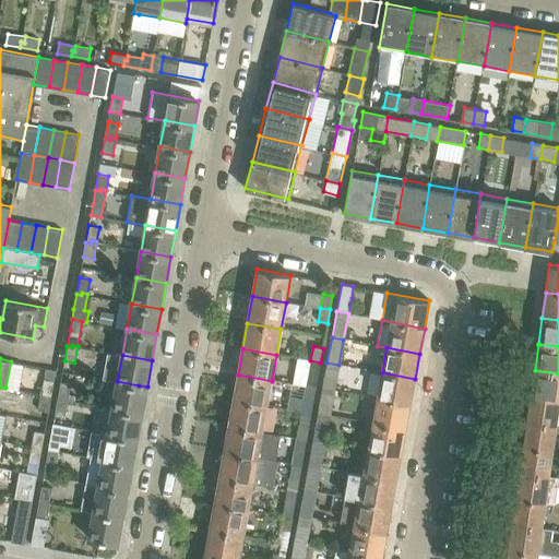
[(316,389),(320,363),(310,360),(306,387),(316,389)]
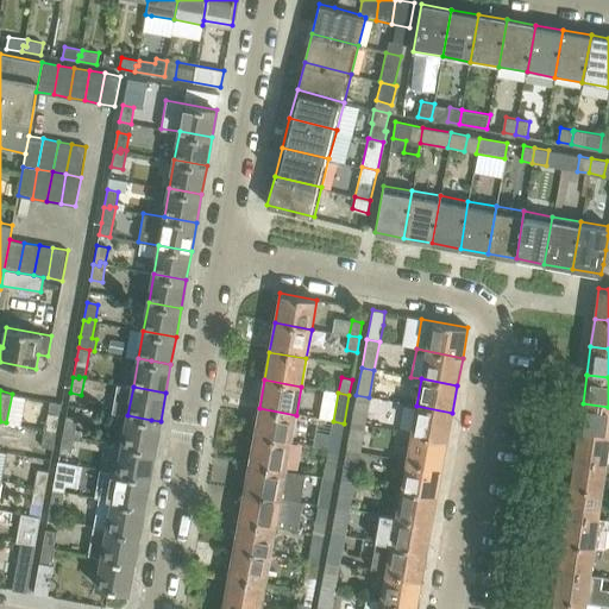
[(22,422),(26,395),(13,394),(10,420),(22,422)]
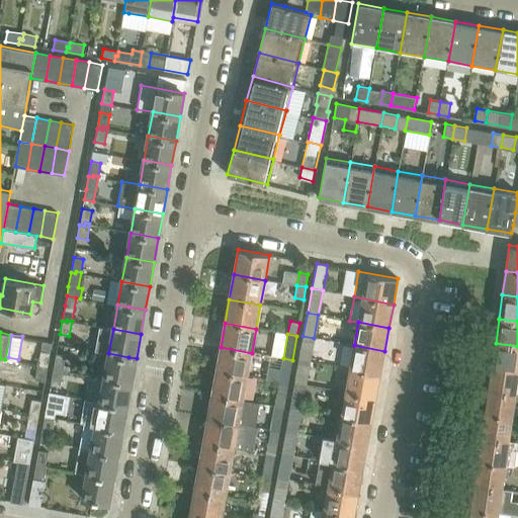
[(303,336),(298,360),(310,362),(314,338),(303,336)]
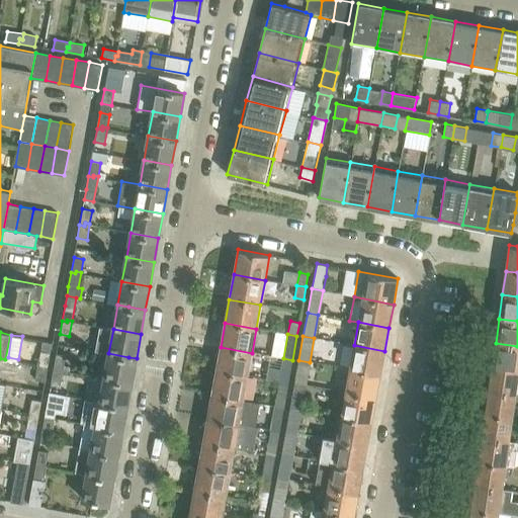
[(517,346),(496,343),(492,367),(517,370),(517,346)]
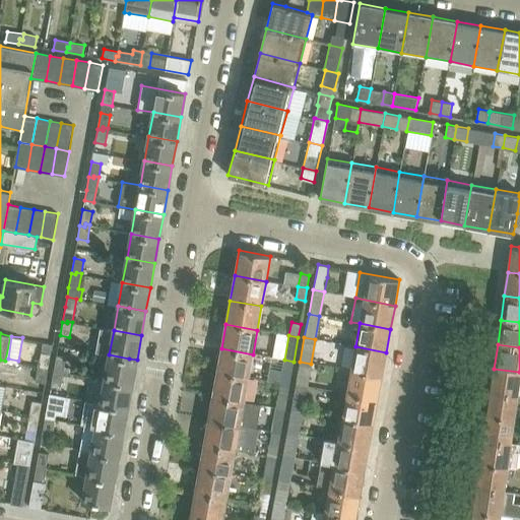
[(355,346),(350,372),(382,377),(386,352),(355,346)]
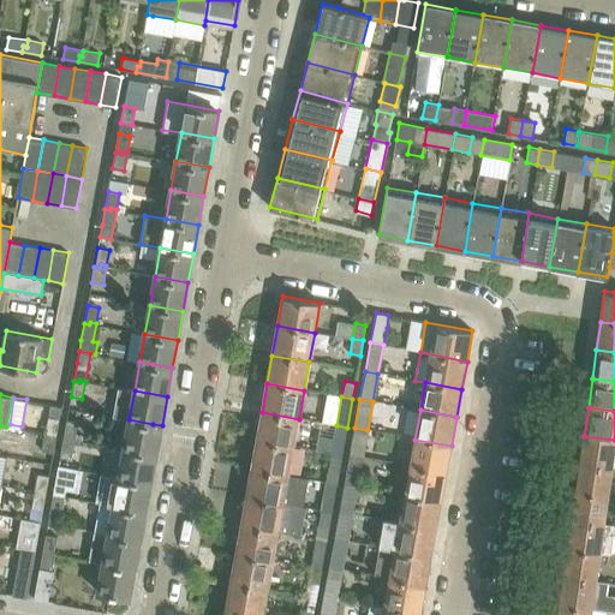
[(299,419),(262,412),(257,440),(294,447),(299,419)]
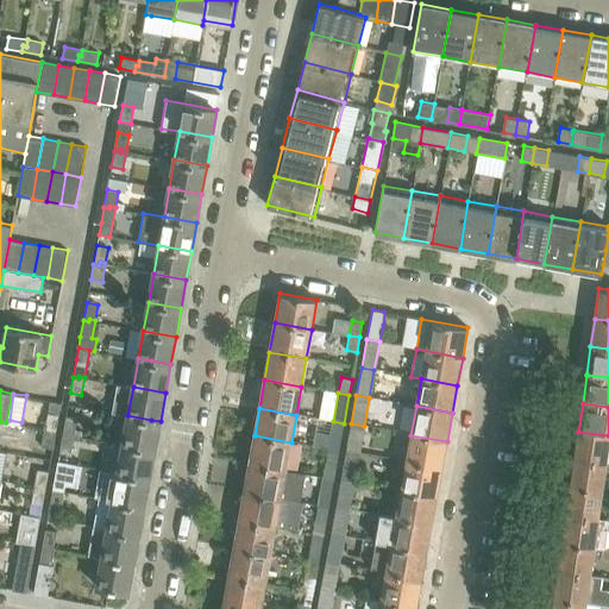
[(50,429),(56,429),(58,414),(48,413),(44,431),(50,432),(50,429)]
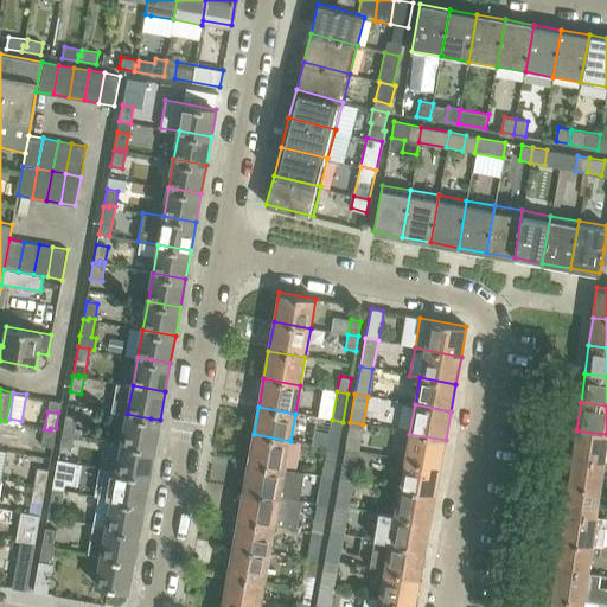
[(65,414),(62,433),(68,434),(69,430),(74,432),(77,416),(65,414)]
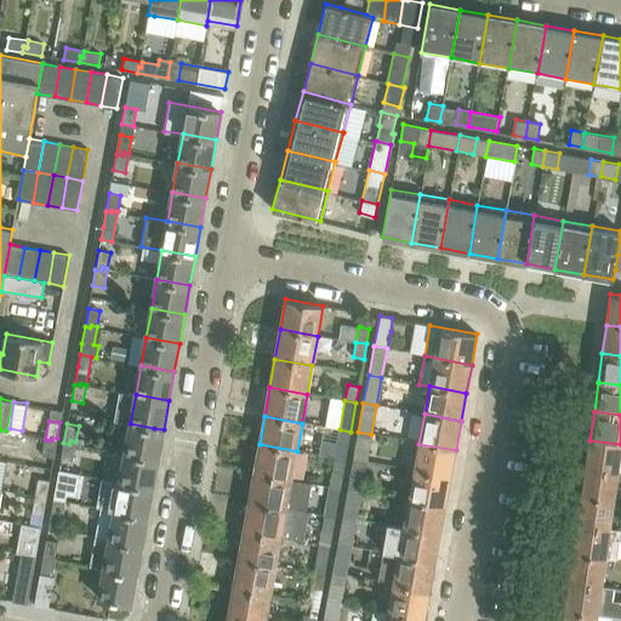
[(125,453),(158,459),(164,429),(154,428),(130,423),(125,453)]
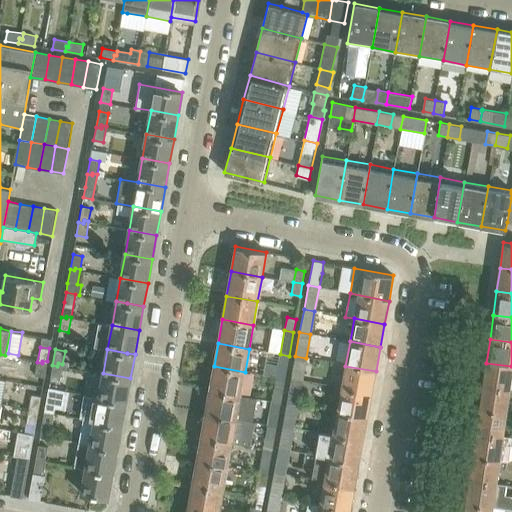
[(275,378),(285,379),(289,356),(280,354),(275,378)]
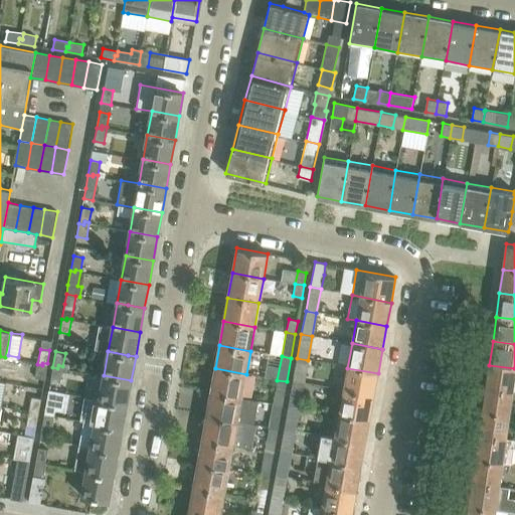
[(297,358),(293,381),(304,383),(308,360),(297,358)]
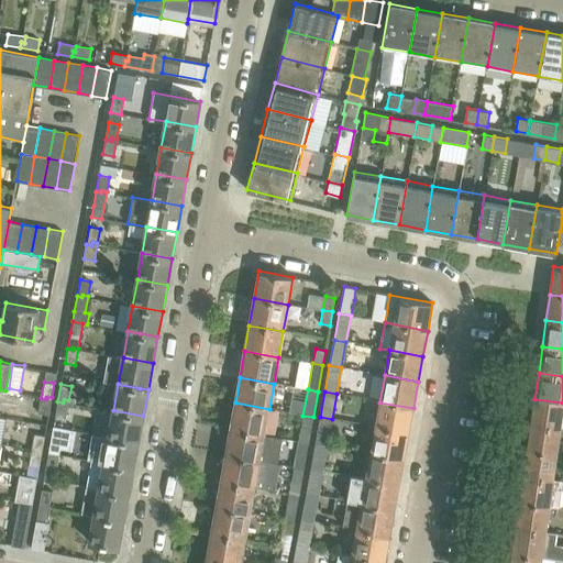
[(48,415),(52,397),(46,397),(46,399),(41,398),(39,412),(48,415)]
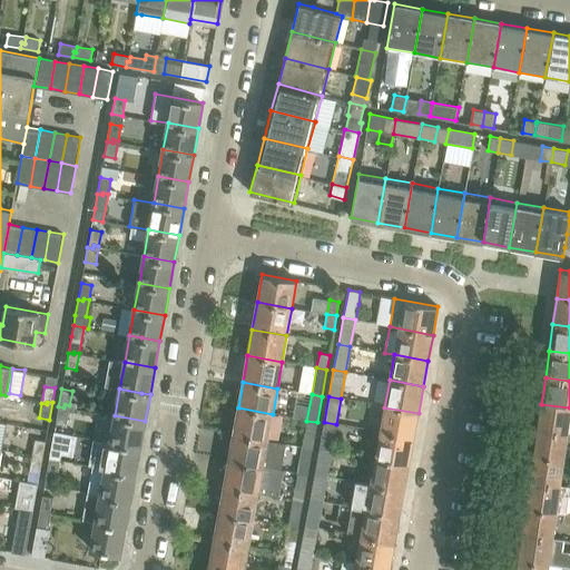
[(67,423),(69,405),(65,404),(64,408),(58,406),(56,421),(67,423)]
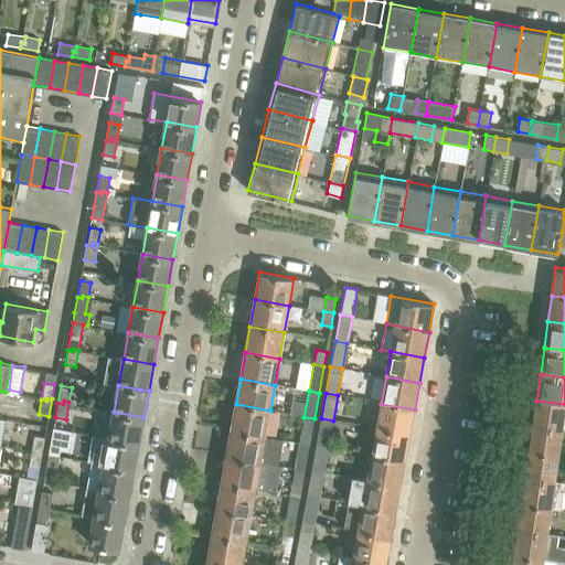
[(564,404),(536,401),(533,426),(564,430),(564,404)]
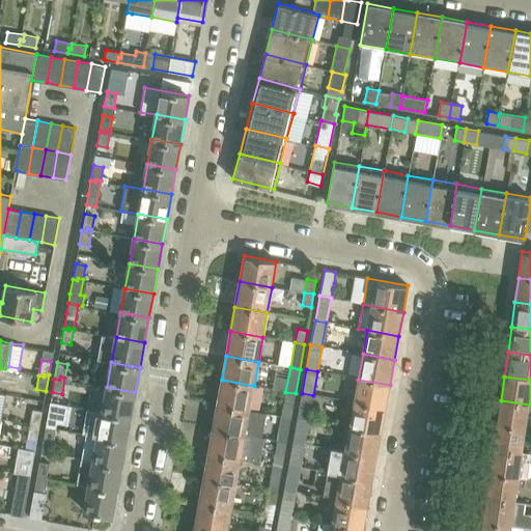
[(254,386),(222,380),(217,404),(249,411),(254,386)]
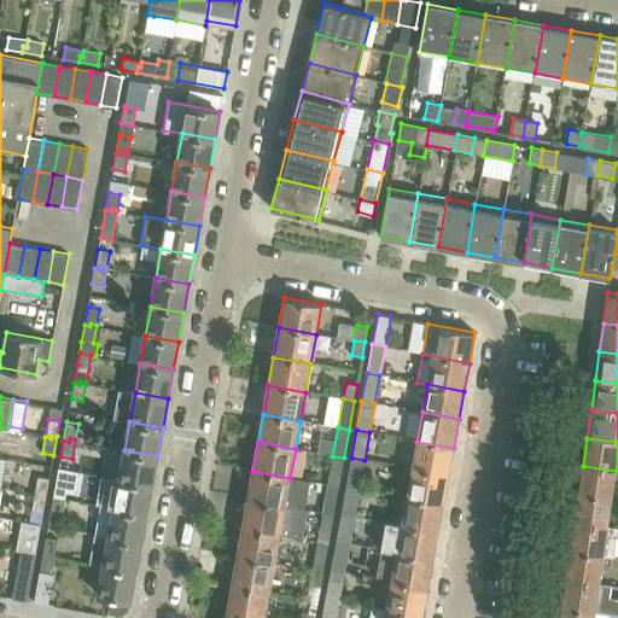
[(417,442),(412,468),(448,476),(454,448),(417,442)]
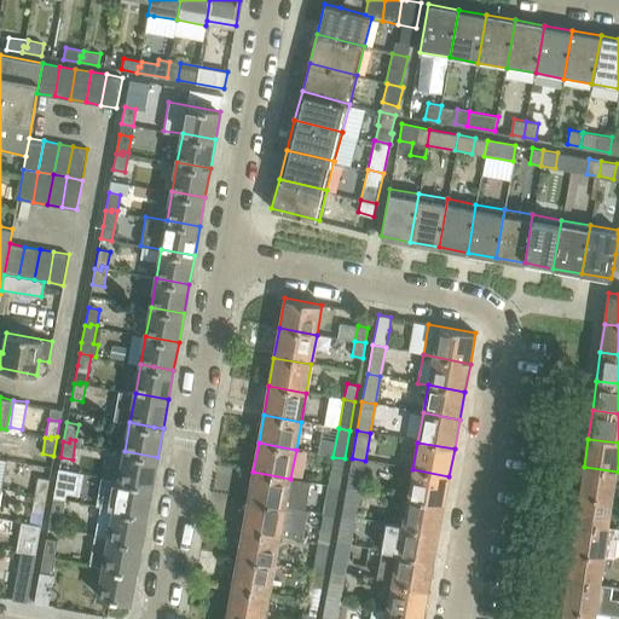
[(152,486),(157,457),(125,451),(120,480),(152,486)]
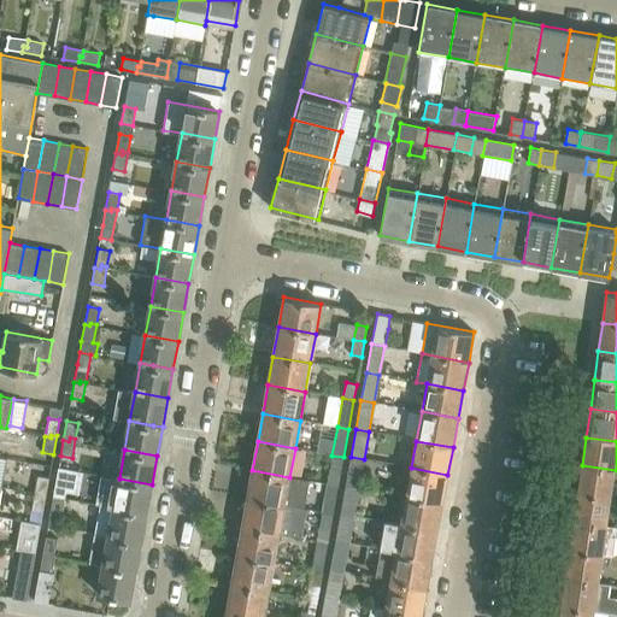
[(338,486),(344,457),(331,456),(327,485),(338,486)]
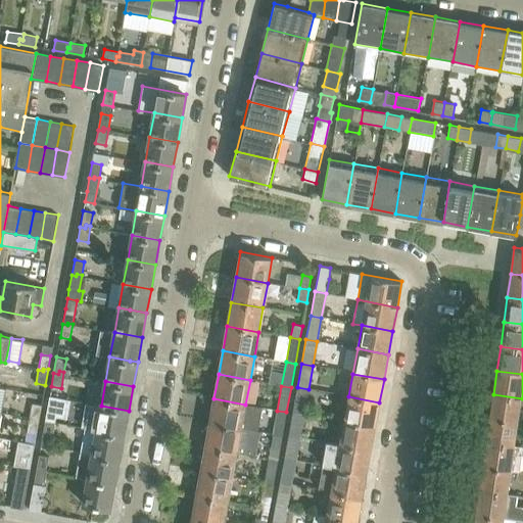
[(297,387),(293,411),(303,413),(308,389),(297,387)]
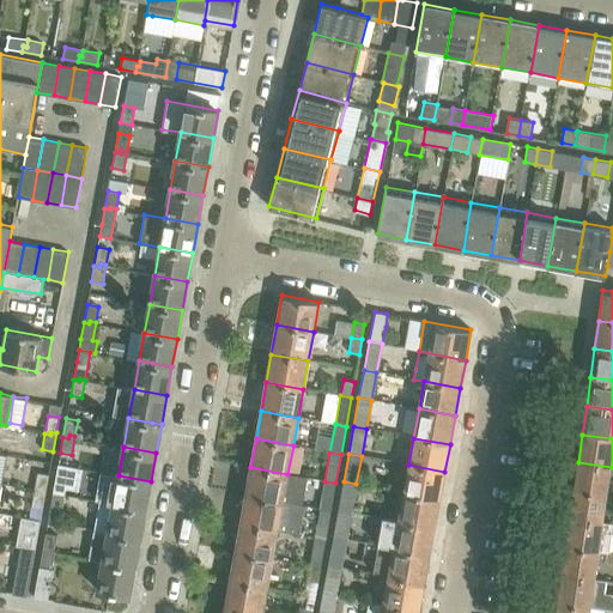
[(612,467),(578,462),(574,491),(606,496),(612,497),(612,467)]
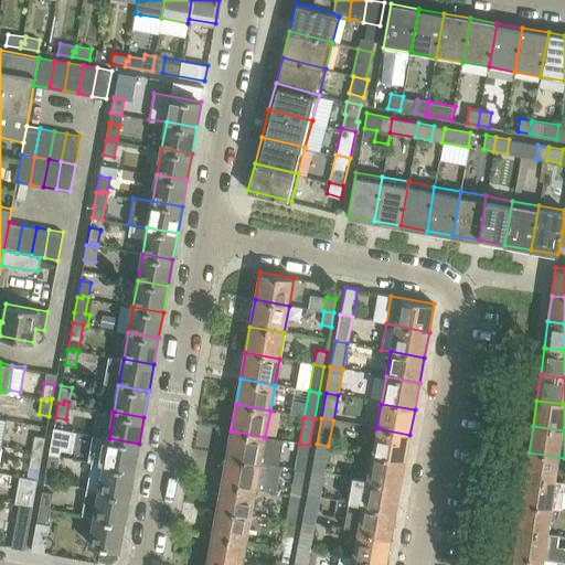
[(376,428),(372,454),(405,460),(409,435),(376,428)]
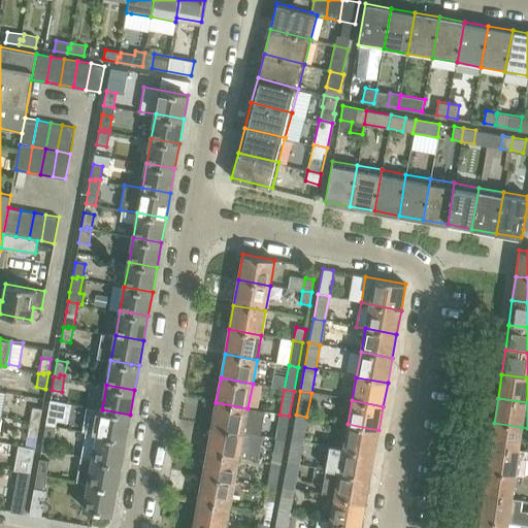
[(264,411),(248,408),(216,402),(211,427),(260,435),(264,411)]
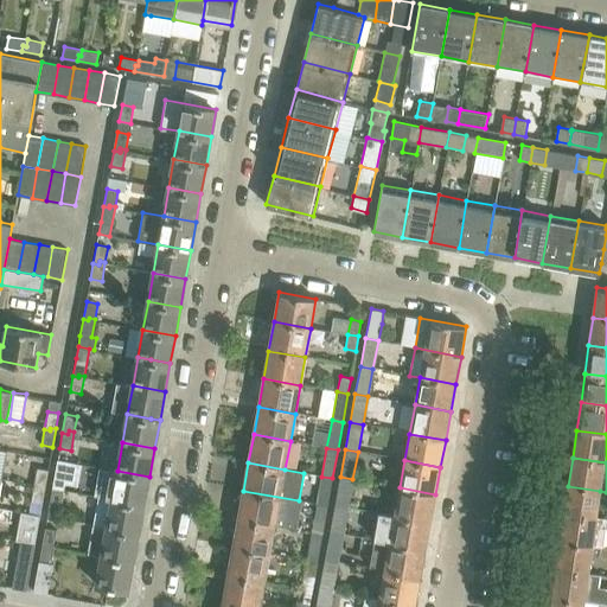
[(39,484),(45,485),(49,470),(37,467),(33,486),(39,487),(39,484)]
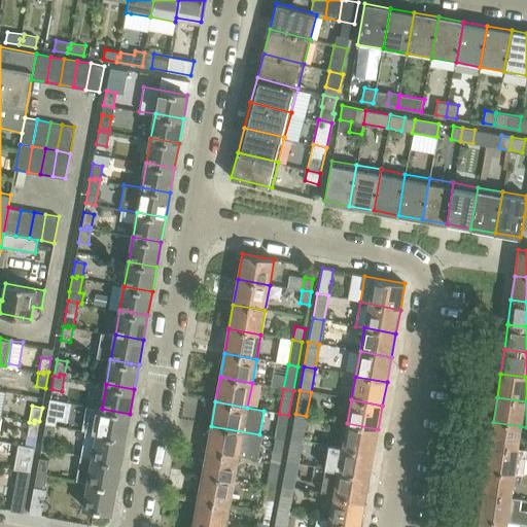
[(85,406),(81,430),(86,431),(126,438),(130,414),(102,409),(85,406)]
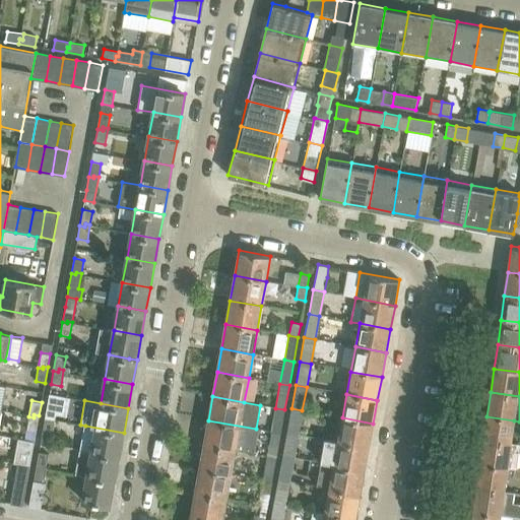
[(291,408),(286,433),(298,435),(302,410),(291,408)]
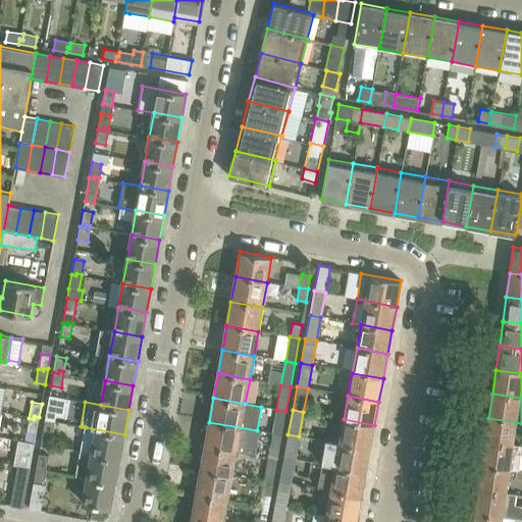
[(46,412),(45,420),(50,421),(50,419),(55,420),(56,413),(46,412)]
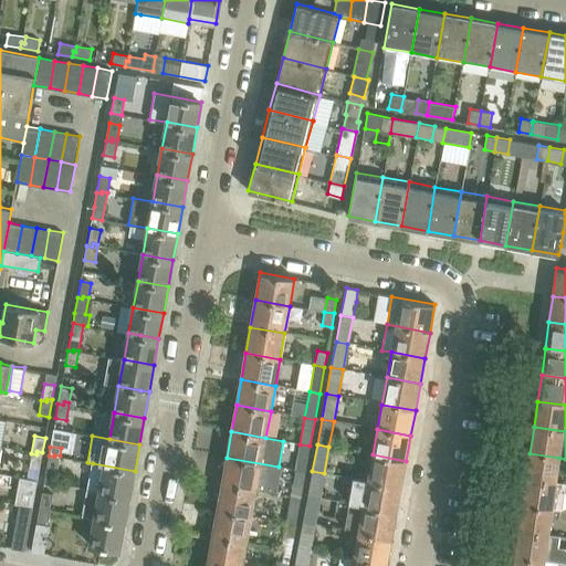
[(37,454),(31,453),(29,468),(39,469),(42,452),(37,451),(37,454)]
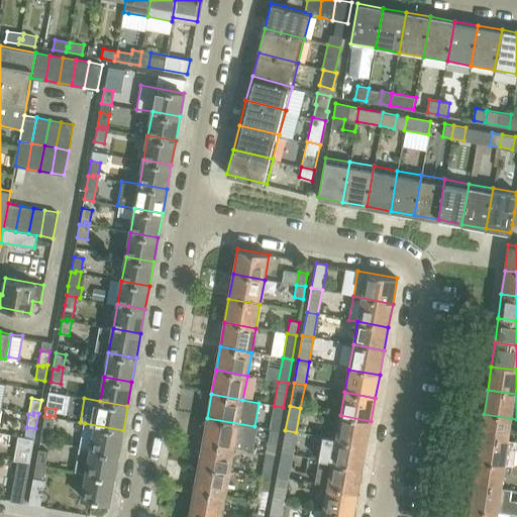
[(481,438),(508,442),(511,418),(484,414),(481,438)]
